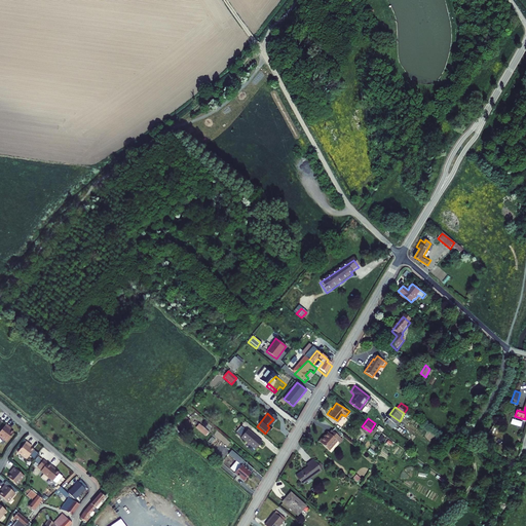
[(199,423),(195,427),(205,436),(209,431),(199,423)]
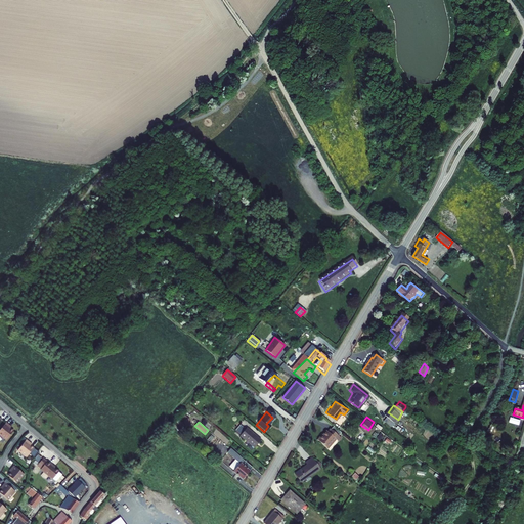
[(258,443),(232,422),(228,427),(239,436),(237,438),(253,450),(258,443)]
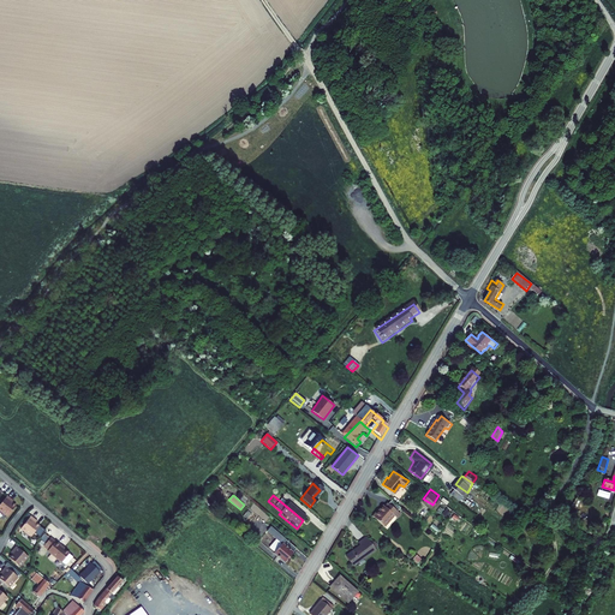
[(402,508),(388,499),(386,502),(400,512),(402,508)]
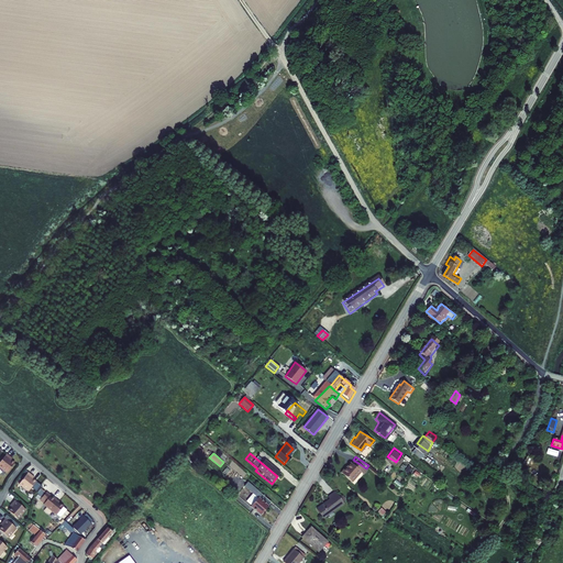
[(8,461),(3,457),(0,461),(0,473),(3,476),(11,466),(7,462),(8,461)]
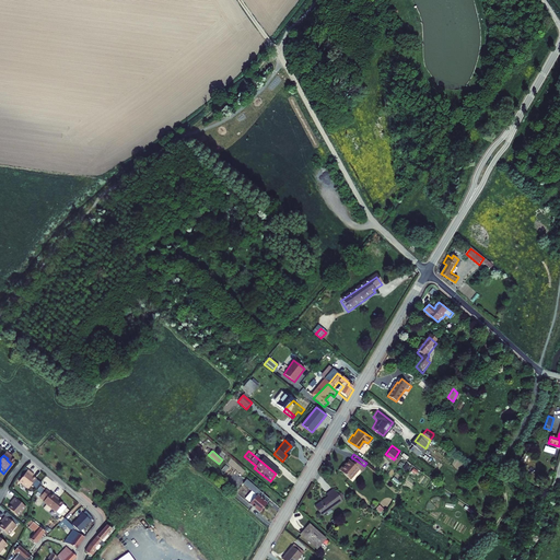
[(364,467),(364,466),(351,457),(346,464),(357,471),(361,465),(364,467)]
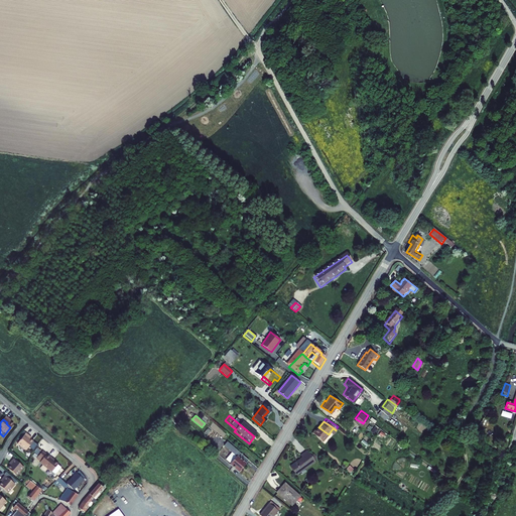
[(327,438),(329,434),(318,427),(317,427),(314,431),(327,438)]
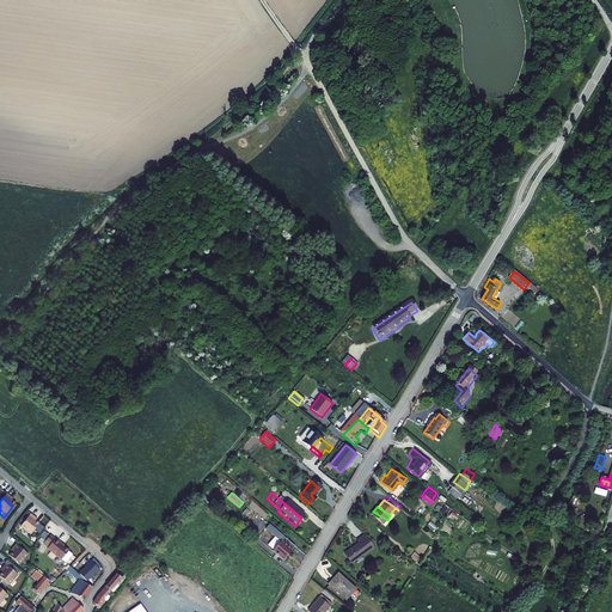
[(28,516),(18,530),(28,537),(37,526),(31,522),(32,520),(28,516)]
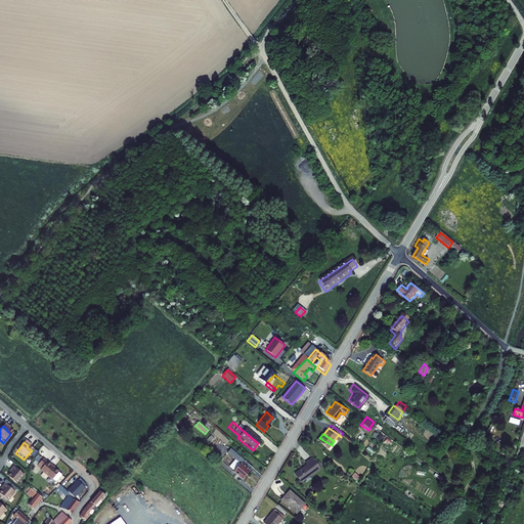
[(228,451),(222,459),(226,463),(228,461),(234,465),(229,471),(242,481),(251,470),(228,451)]
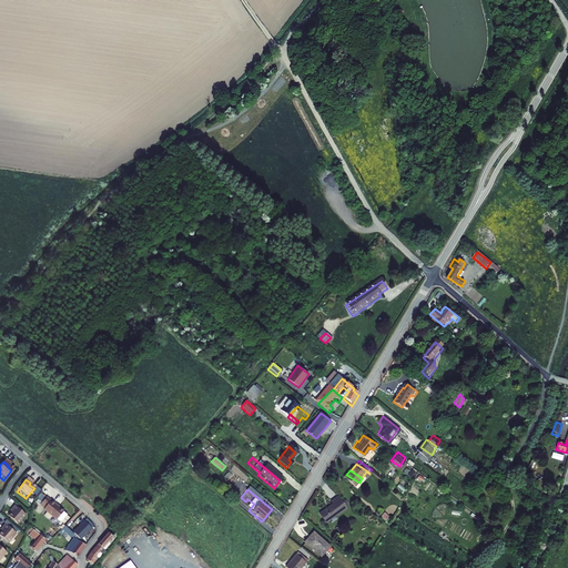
[(331,505),(317,514),(325,524),(346,509),(337,497),(330,503),(331,505)]
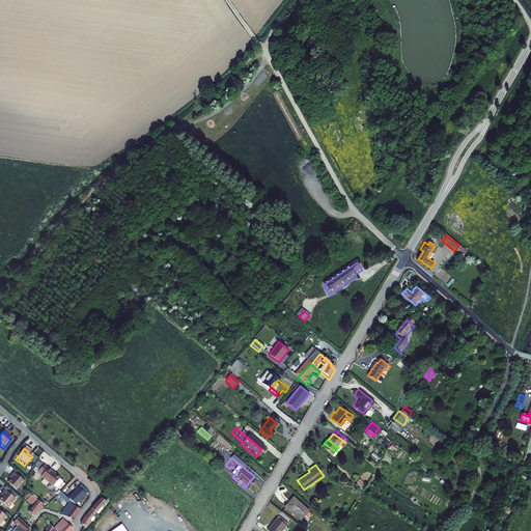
[(53,475),(48,471),(40,480),(53,491),(60,482),(52,476),(53,475)]
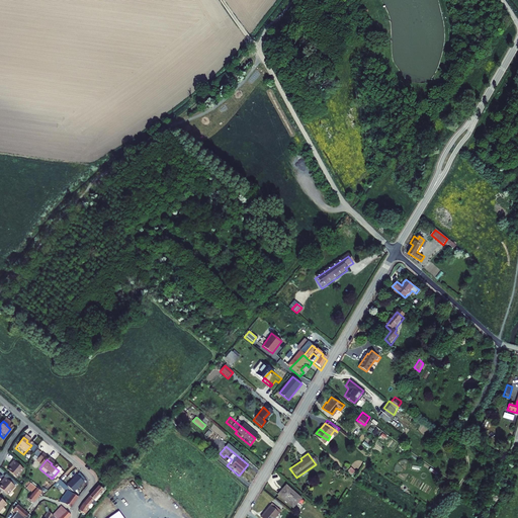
[(20,470),(10,461),(7,465),(8,466),(4,470),(13,479),(20,470)]
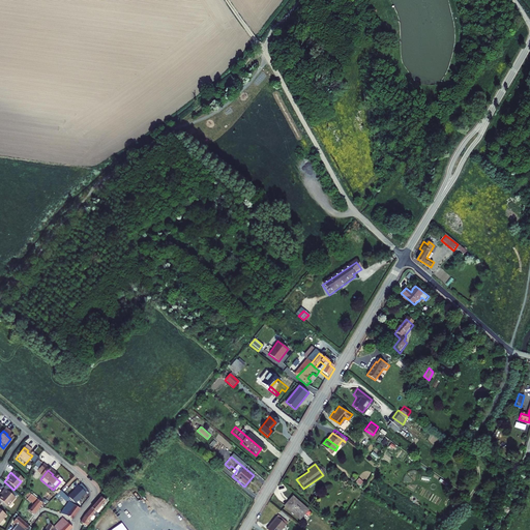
[(78,486),(76,488),(81,495),(84,493),(78,486)]
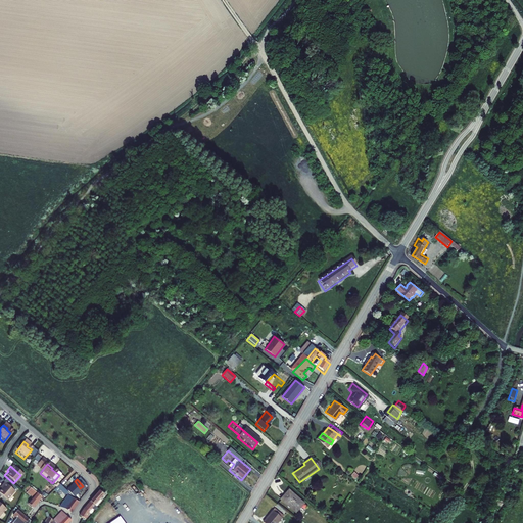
[(65,488),(73,495),(80,488),(75,481),(65,488)]
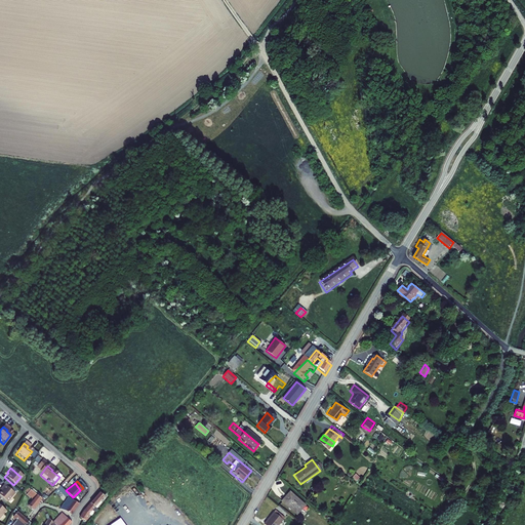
[(11,494),(1,485),(0,486),(0,498),(4,502),(11,494)]
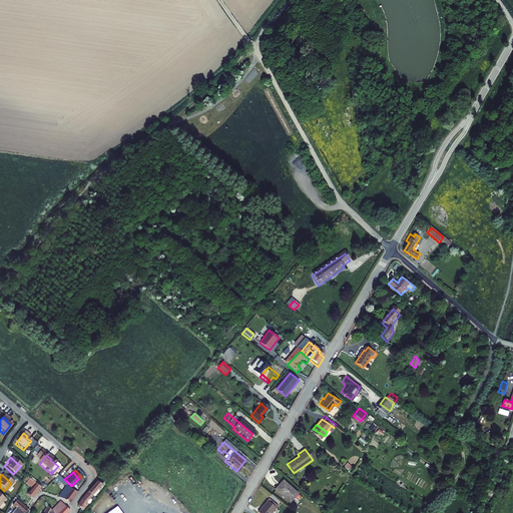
[(52,485),(55,482),(60,487),(65,483),(64,482),(59,477),(57,475),(50,482),(52,485)]
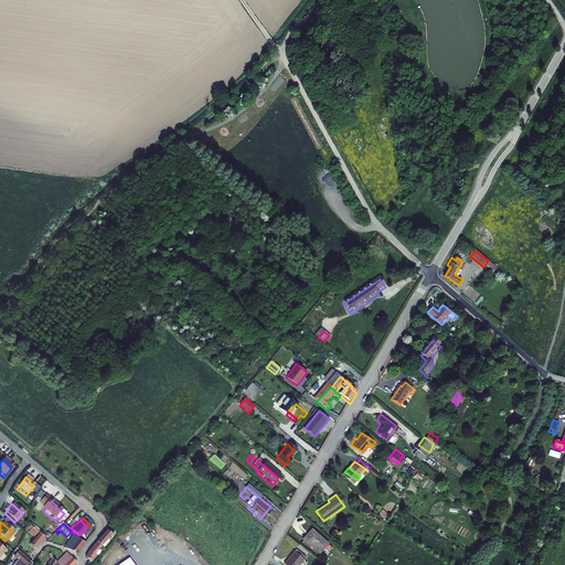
[(327,543),(310,528),(301,539),(318,553),(327,543)]
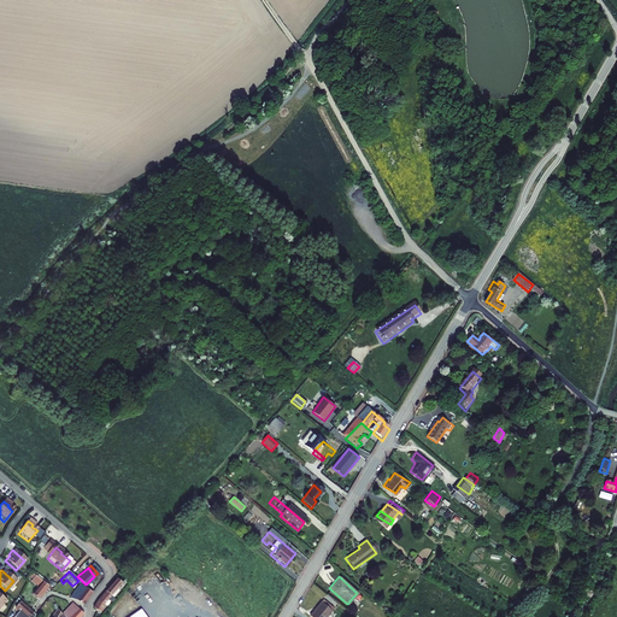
[(31,594),(37,600),(48,588),(34,579),(31,583),(37,588),(31,594)]
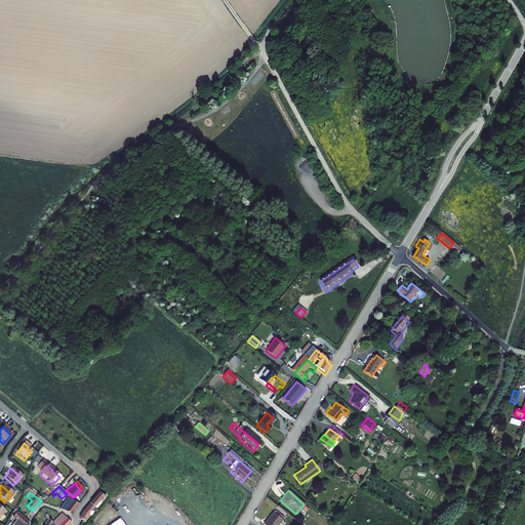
[(97,494),(87,508),(91,511),(93,513),(107,497),(104,494),(101,497),(97,494)]
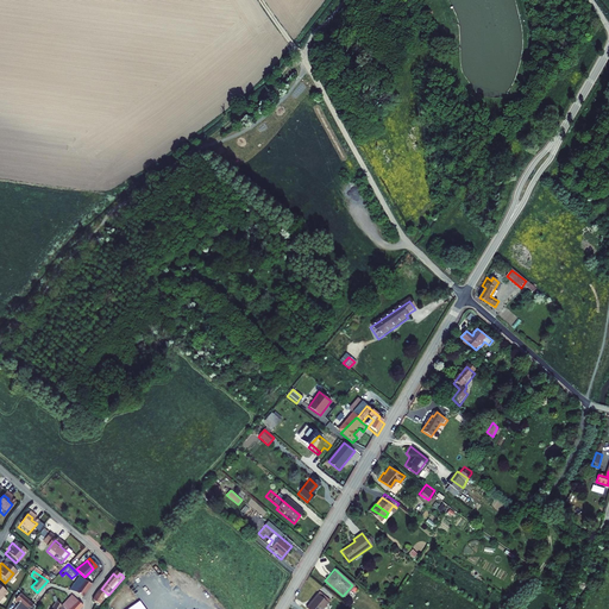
[(69,589),(71,590),(73,590),(74,591),(76,592),(77,594),(81,596),(89,584),(83,579),(79,575),(69,589)]
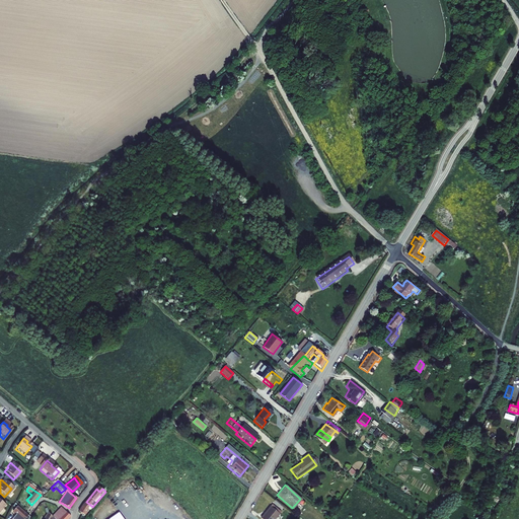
[(82,518),(88,512),(92,507),(90,505),(86,502),(80,506),(77,514),(82,518)]
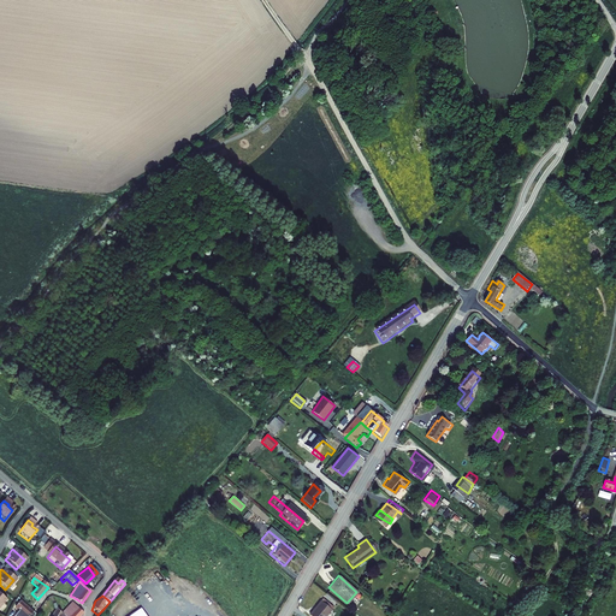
[(333,608),(321,599),(319,603),(331,611),(333,608)]
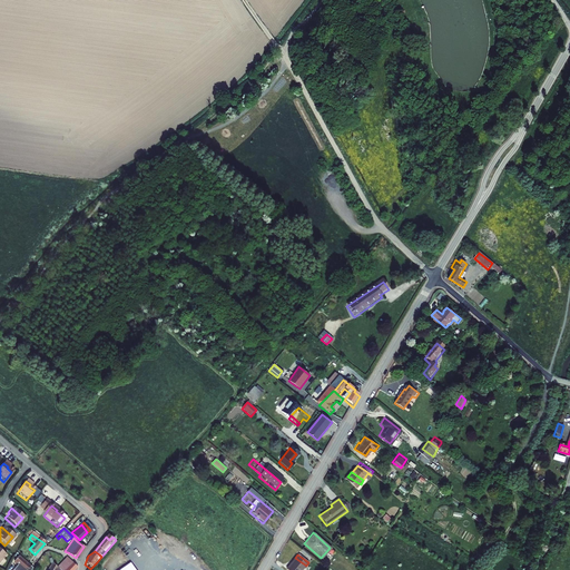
[(13,569),(29,569),(31,568),(18,556),(12,561),(17,566),(13,569)]
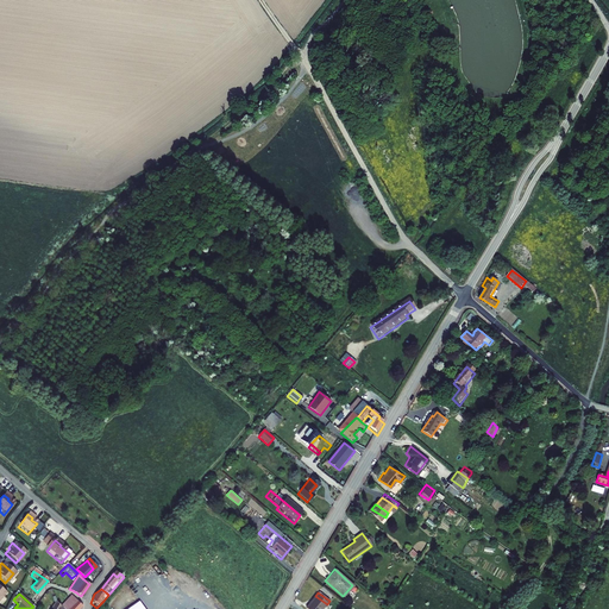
[(62,606),(66,608),(77,608),(83,603),(79,600),(73,594),(62,606)]
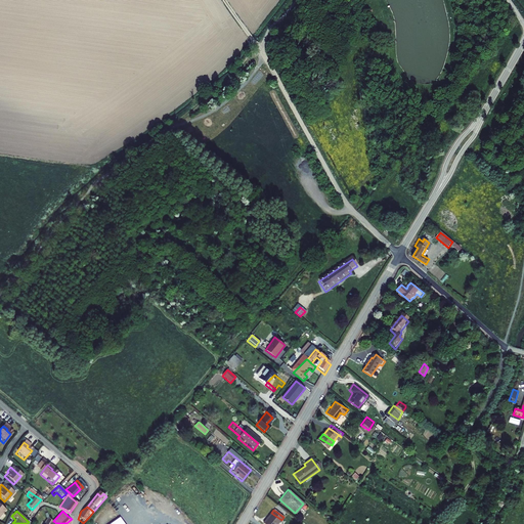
[(271,513),(263,523),(278,523),(281,520),(271,513)]
